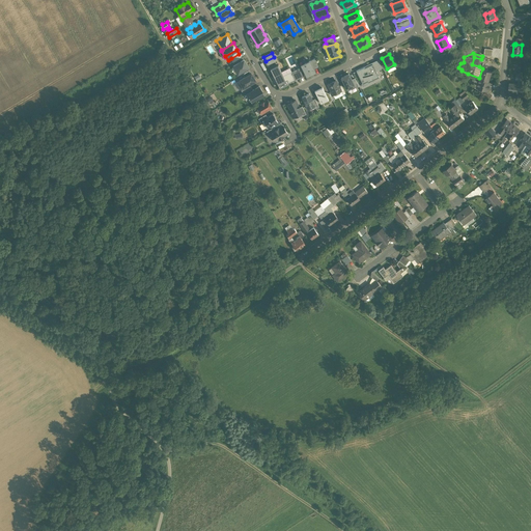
[(481,59),(474,57),(472,64),(479,66),(481,59)]
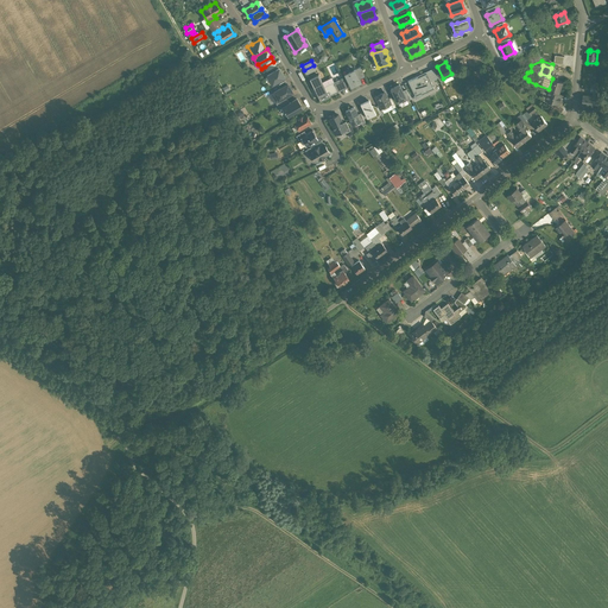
[(361,67),(354,70),(359,80),(365,76),(361,67)]
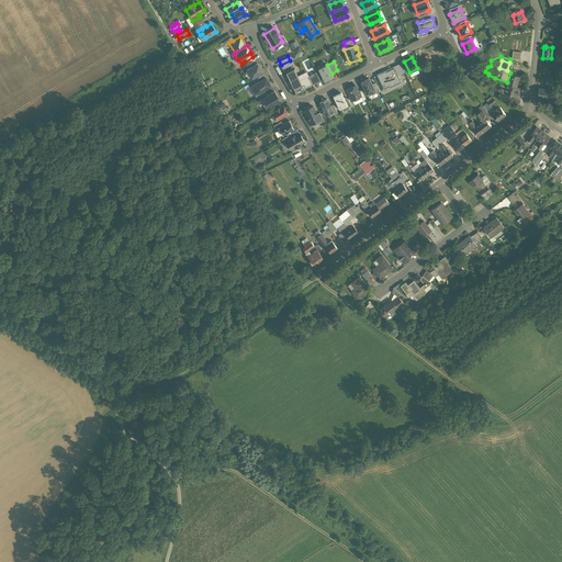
[(258,64),(247,69),(251,78),(262,71),(258,64)]
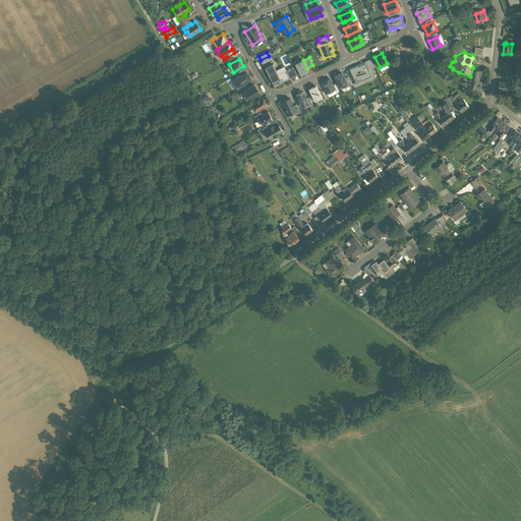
[(371,59),(365,63),(368,69),(375,66),(371,59)]
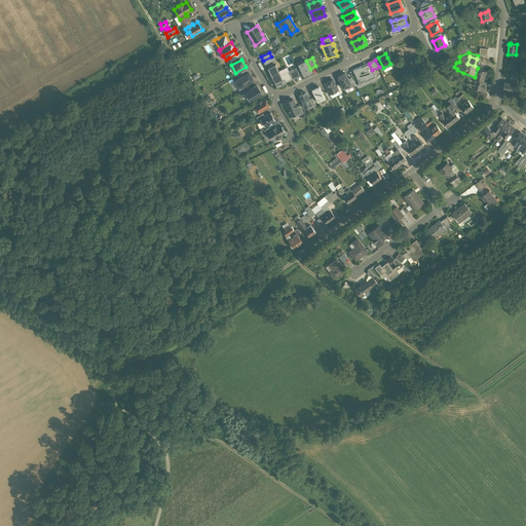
[(306,61),(298,65),(304,75),(312,71),(310,69),(306,61)]
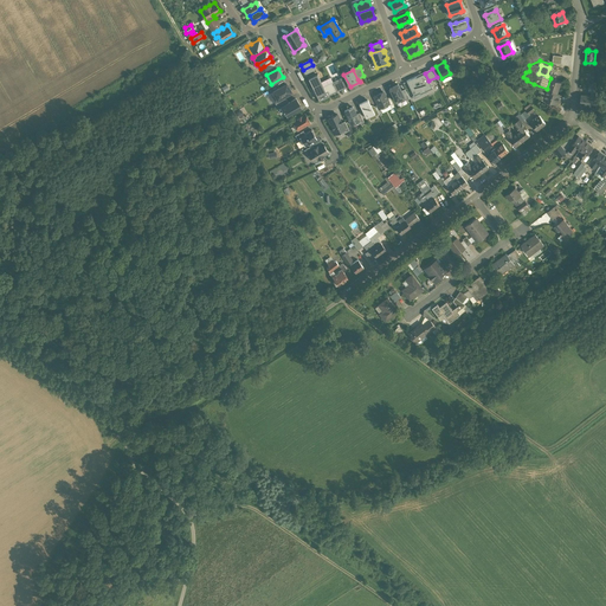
[(420,94),(432,88),(429,81),(425,73),(417,77),(417,76),(406,81),(413,96),(419,92),(420,94)]
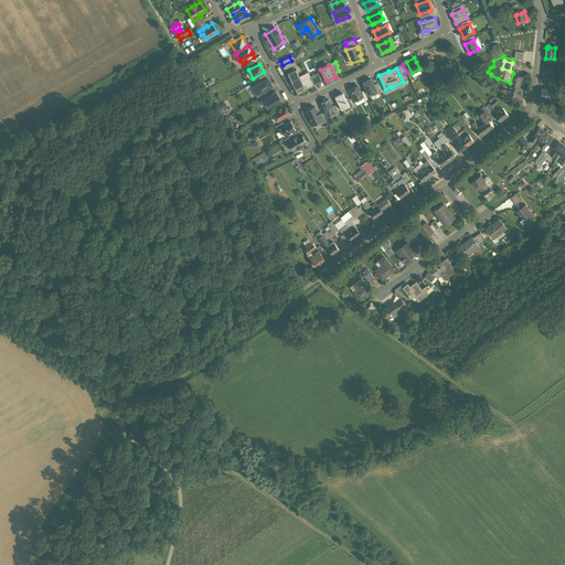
[(297,93),(306,89),(301,81),(296,70),(288,73),(297,93)]
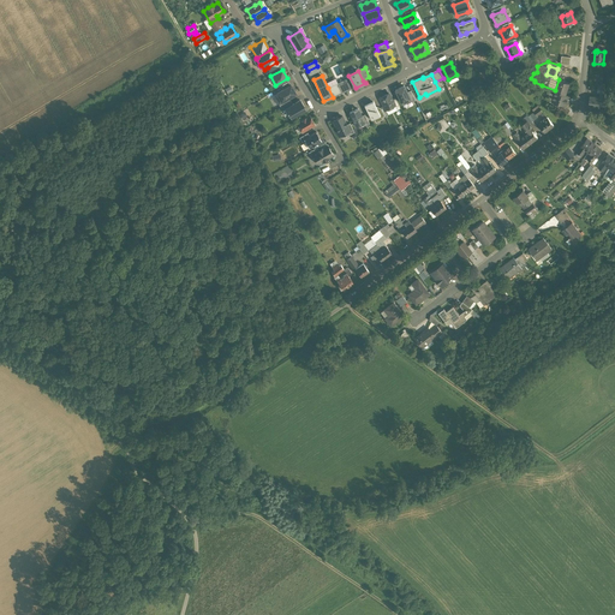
[(338,83),(342,93),(351,89),(346,79),(338,83)]
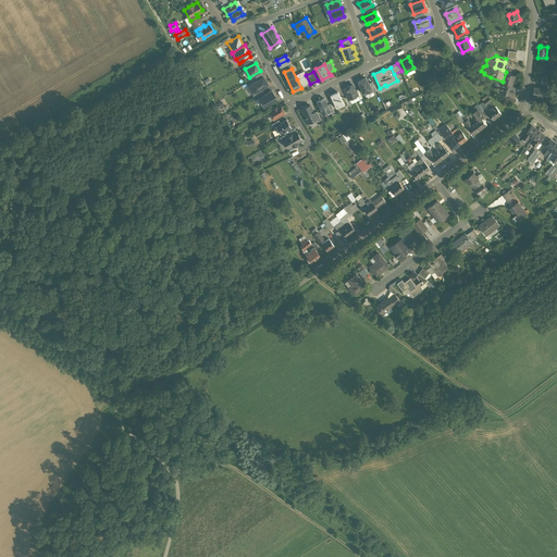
[(516,75),(506,72),(503,82),(504,83),(512,85),(516,75)]
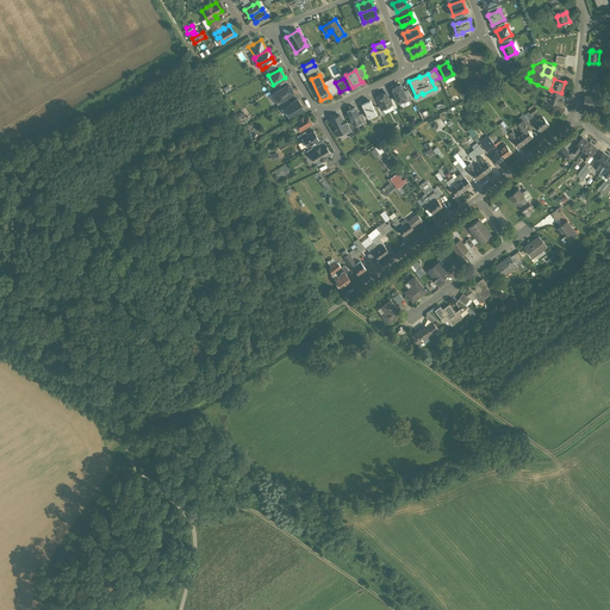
[(325,87),(330,97),(340,92),(335,82),(325,87)]
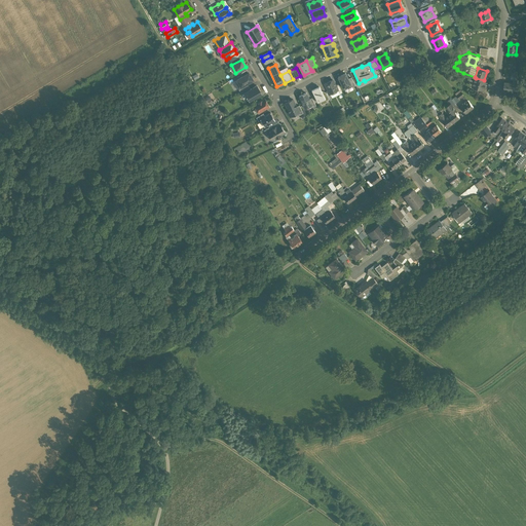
[(243,75),(236,79),(238,82),(241,87),(247,84),(254,80),(249,72),(243,75)]
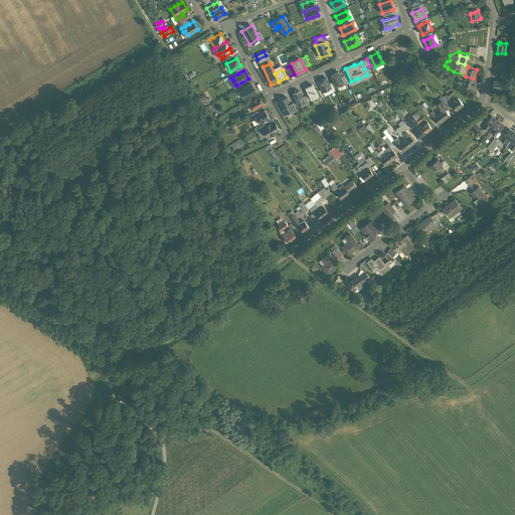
[(338,71),(331,75),(337,87),(344,82),(341,77),(338,71)]
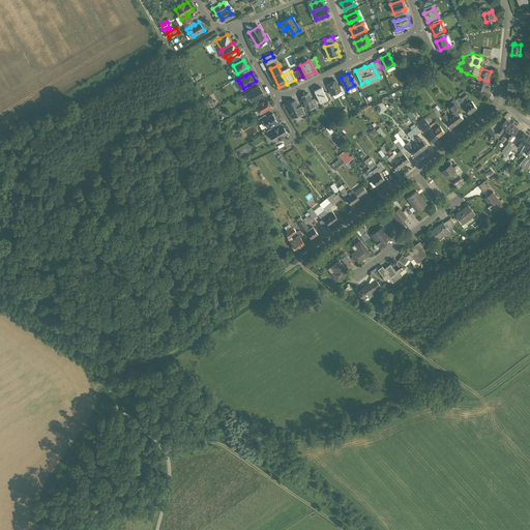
[(488,81),(479,79),(476,86),(480,87),(480,88),(487,90),(490,82),(488,81)]
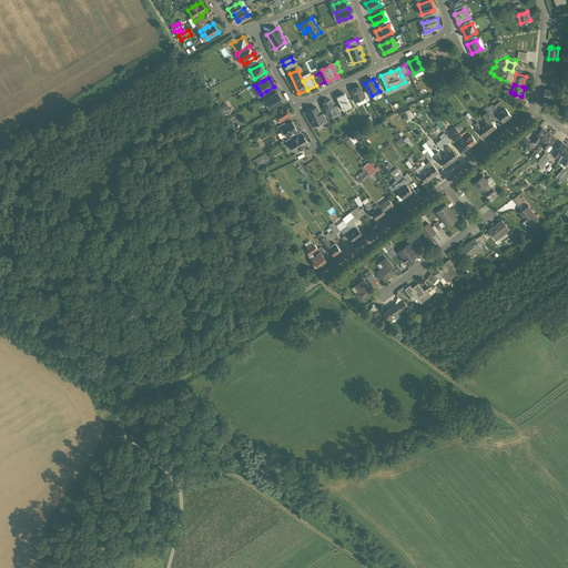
[(358,85),(351,90),(356,101),(364,97),(362,92),(358,85)]
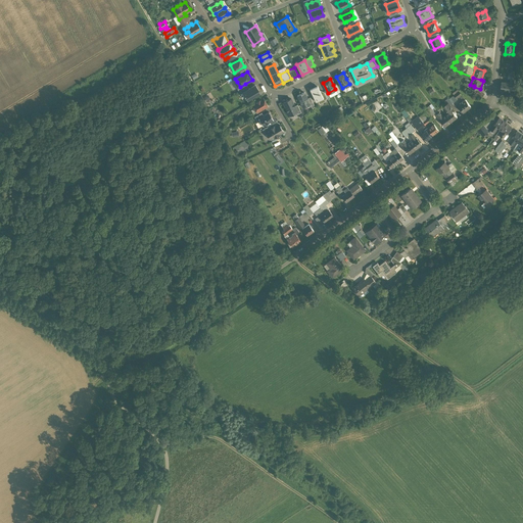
[(511,82),(502,82),(501,90),(508,91),(510,91),(510,85),(511,82)]
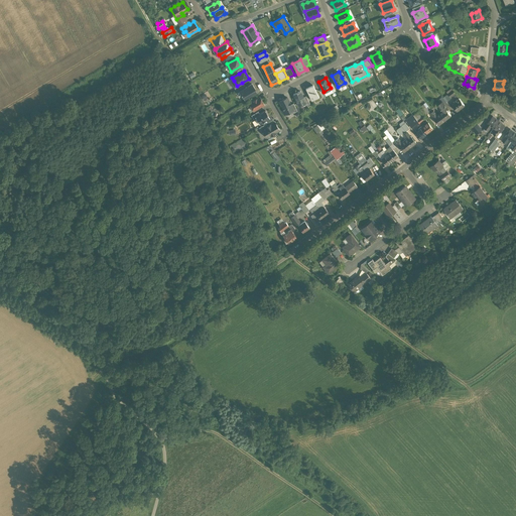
[(246,87),(240,91),(241,94),(242,95),(245,98),(256,92),(254,88),(252,84),(246,87)]
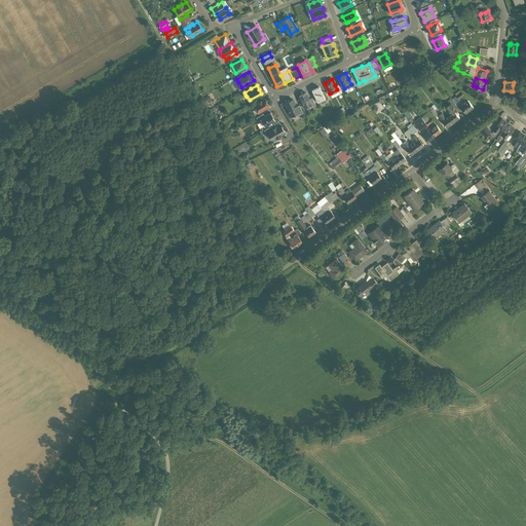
[(323,94),(318,86),(311,89),(317,102),(323,99),(325,98),(323,94)]
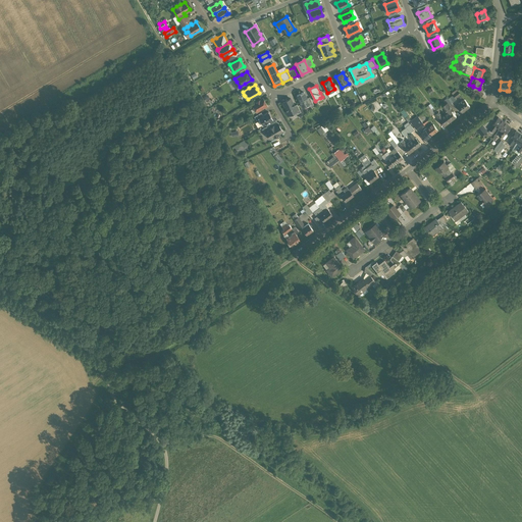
[(459,91),(453,96),(455,99),(459,96),(463,100),(464,99),(459,91)]
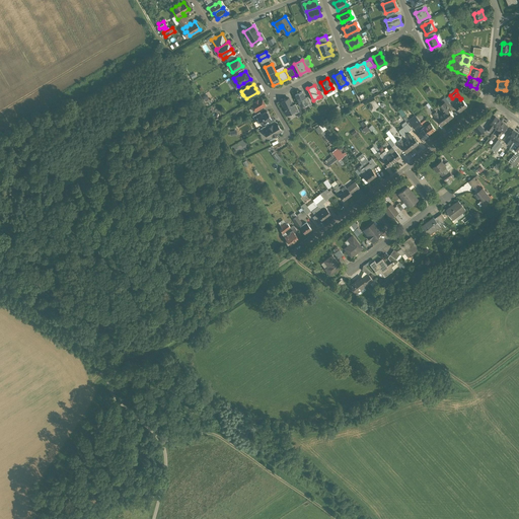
[(302,91),(295,94),(301,106),(303,105),(303,106),(306,105),(306,104),(308,103),(305,98),(302,91)]
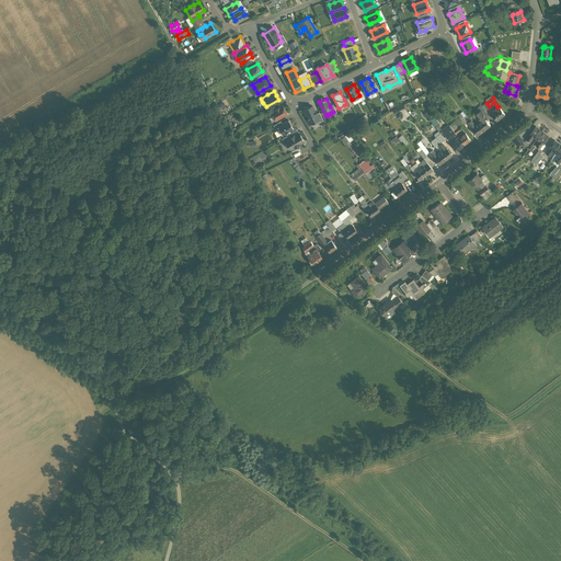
[(283,105),(271,112),(275,119),(287,113),(283,105)]
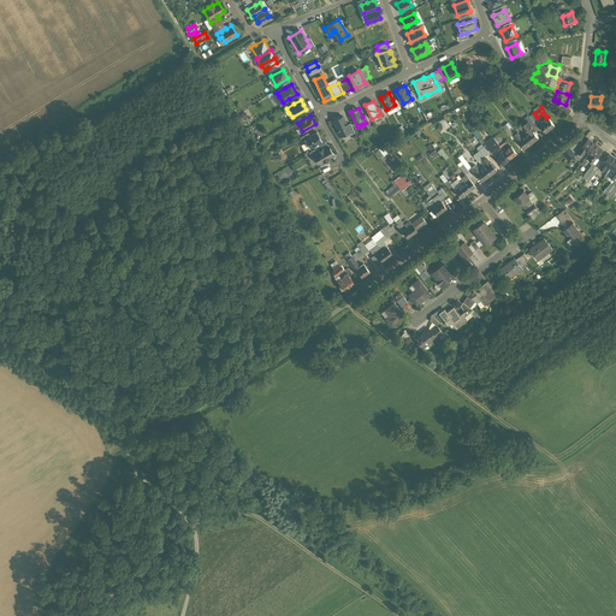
[(343,116),(333,120),(341,135),(349,131),(350,131),(347,124),(343,116)]
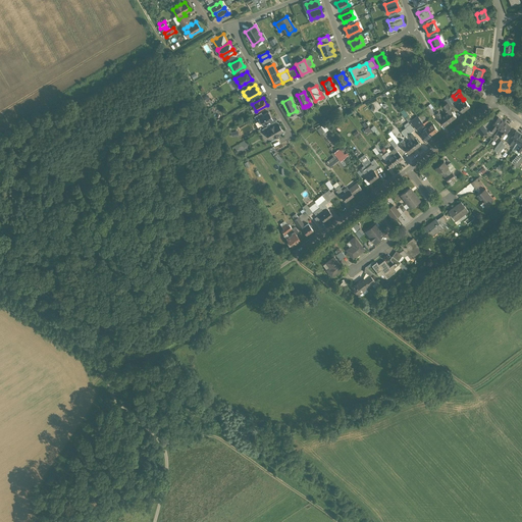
[(463,100),(461,101),(462,103),(458,106),(463,112),(470,106),(464,99),(463,100)]
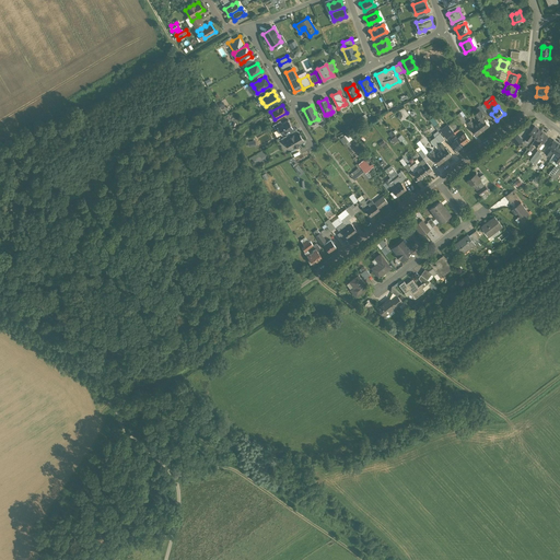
[(480,111),(475,114),(480,120),(485,118),(486,117),(482,113),(480,111)]
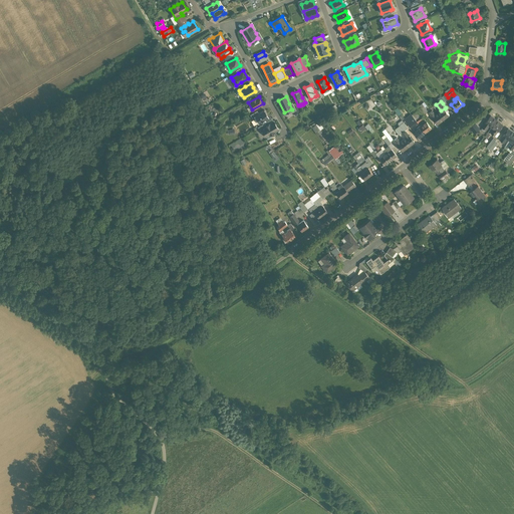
[(428,110),(422,103),(419,106),(425,113),(428,110)]
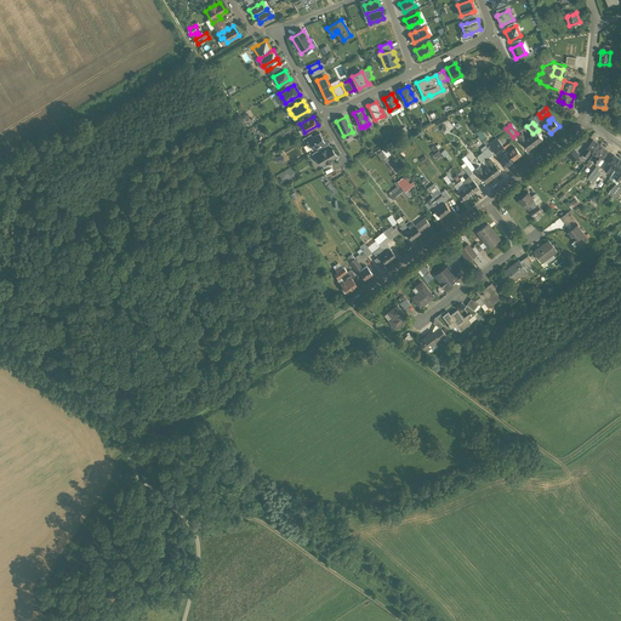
[(533,134),(530,136),(536,144),(543,138),(537,131),(533,134)]
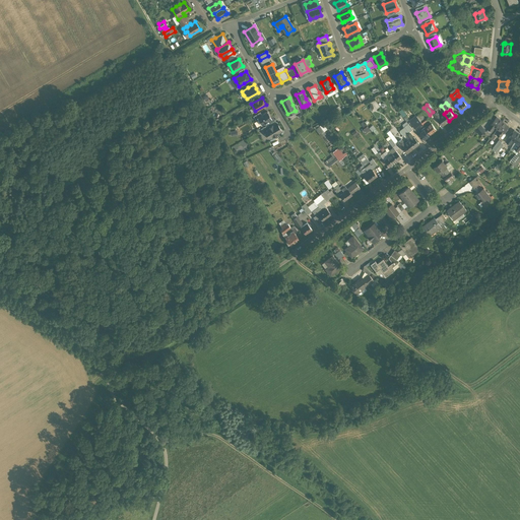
[(262,114),(257,117),(258,119),(261,125),(262,124),(268,120),(271,119),(272,118),(271,118),(267,111),(262,114)]
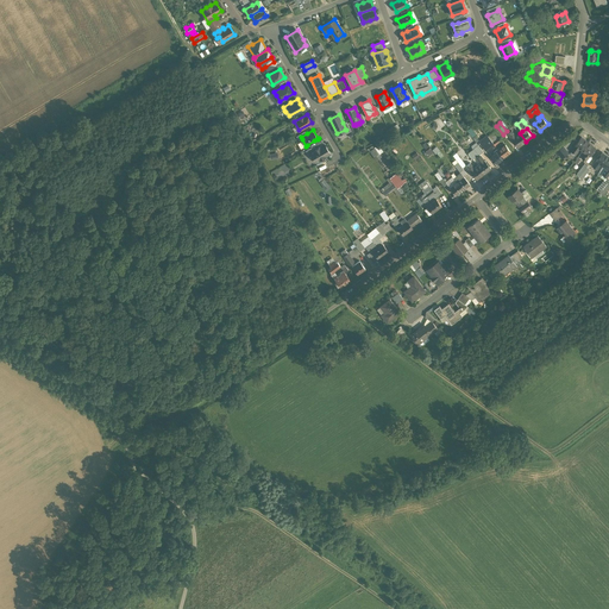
[(305,131),(296,136),(300,140),(302,139),(301,137),(307,133),(305,131)]
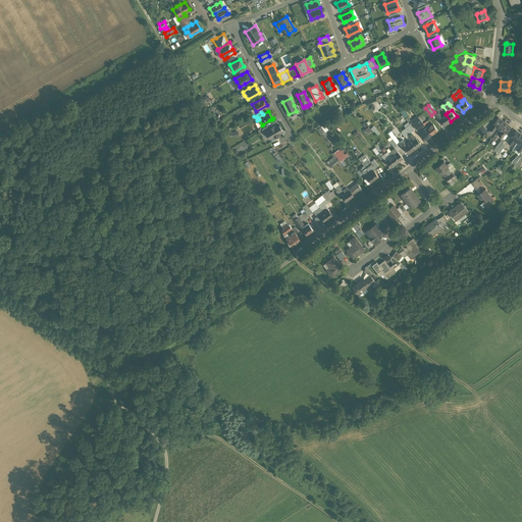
[(439,119),(445,125),(451,121),(446,114),(442,116),(439,119)]
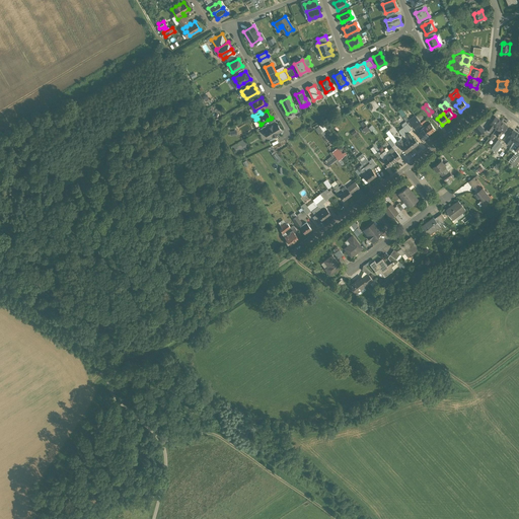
[(415,119),(410,122),(415,129),(417,128),(422,124),(420,121),(416,117),(416,116),(414,117),(415,119)]
